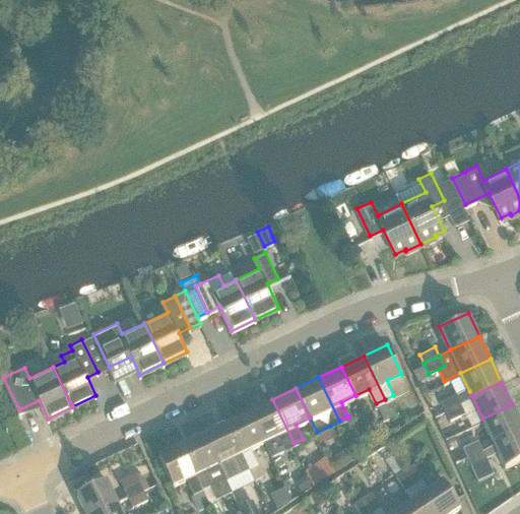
[(445,408),(461,401),(457,392),(441,399),(445,408)]
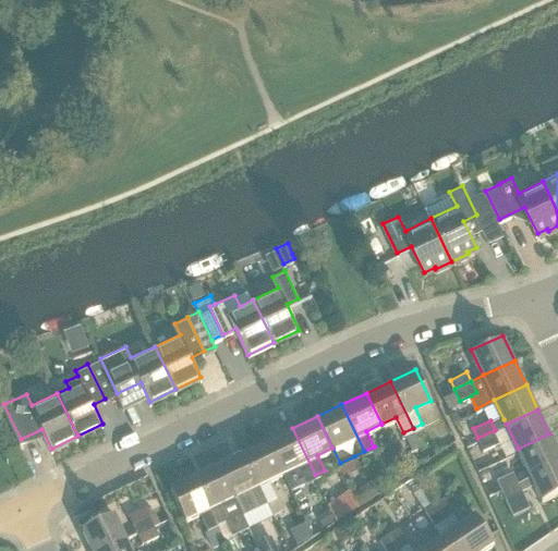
[(315,475),(292,428),(268,439),(282,472),(298,464),(305,479),(315,475)]
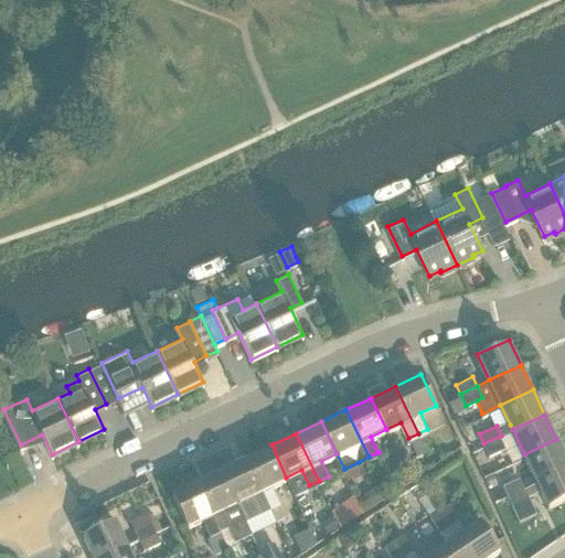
[(505,446),(501,436),(483,443),(489,453),(505,446)]
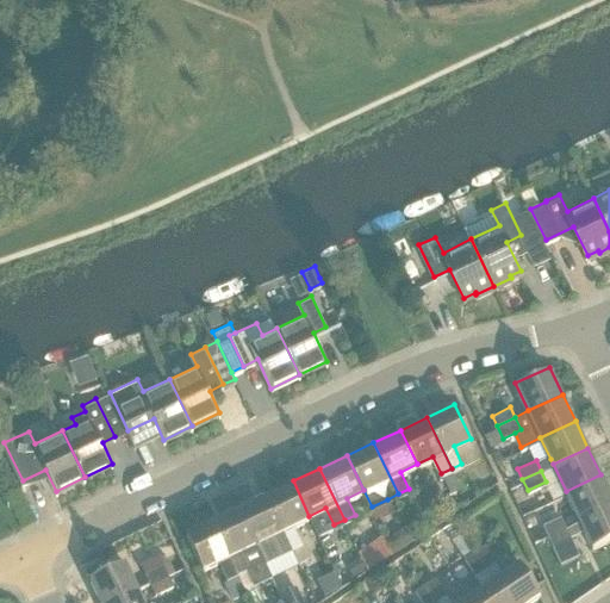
[(579,517),(609,502),(609,493),(601,474),(566,491),(579,517)]
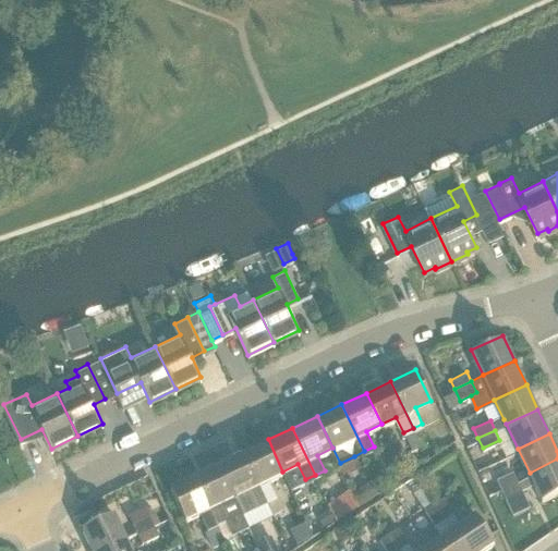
[(268,478),(282,472),(268,439),(243,451),(266,500),(271,510),(281,505),(268,478)]
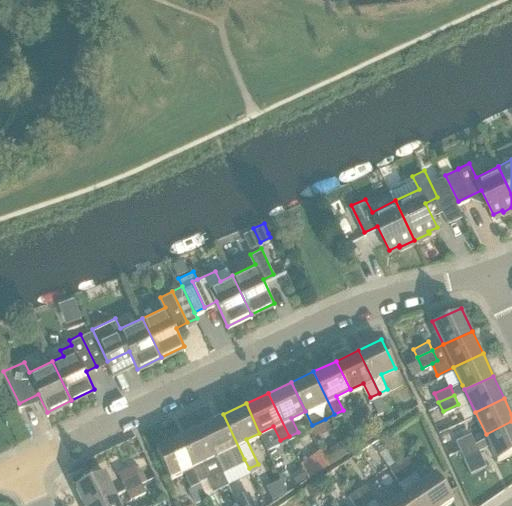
[(223,470),(244,459),(223,414),(201,425),(215,454),(223,470)]
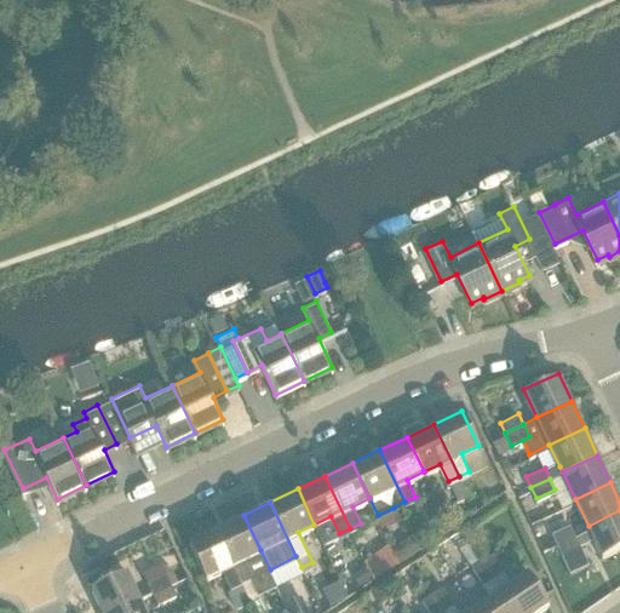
[(574,533),(580,544),(593,537),(602,554),(619,545),(619,510),(589,526),(574,533)]
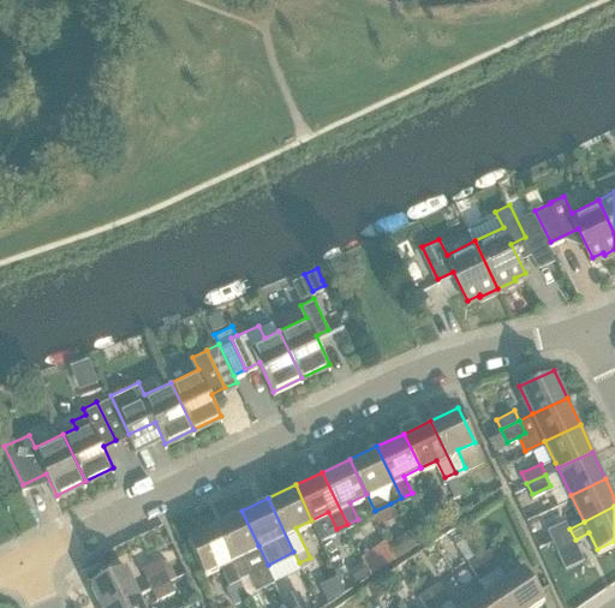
[(230,517),(215,524),(245,590),(273,576),(268,565),(258,546),(242,511),(230,517)]
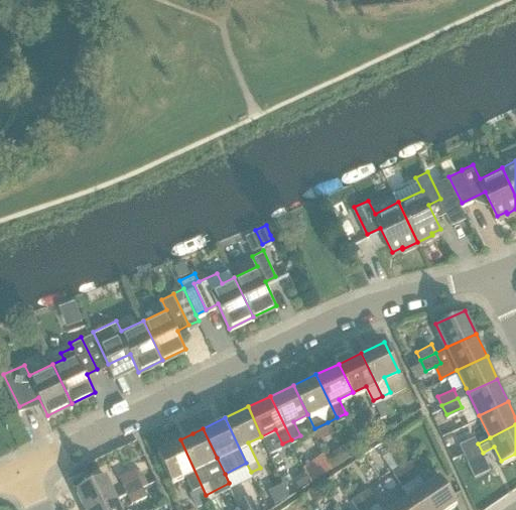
[(459,441),(464,451),(478,443),(474,434),(459,441)]
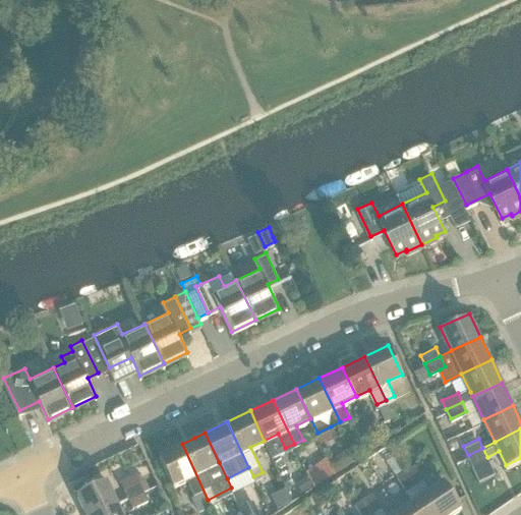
[(159,455),(172,484),(186,477),(194,494),(192,495),(199,509),(210,503),(208,500),(182,444),(159,455)]
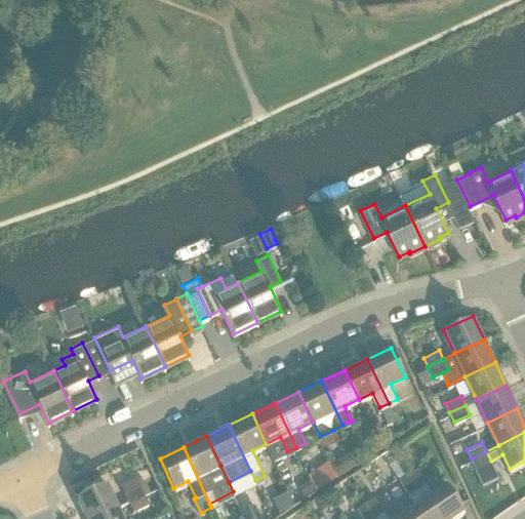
[(486,451),(472,458),(476,468),(491,461),(486,451)]
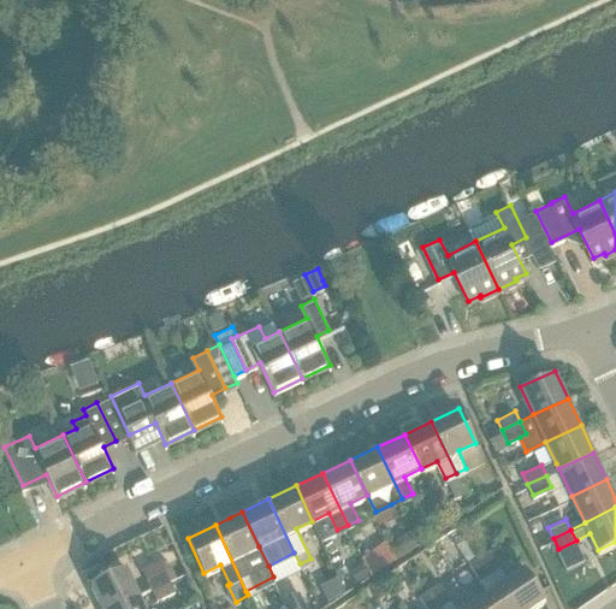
[(489,548),(479,554),(490,571),(499,563),(489,548)]
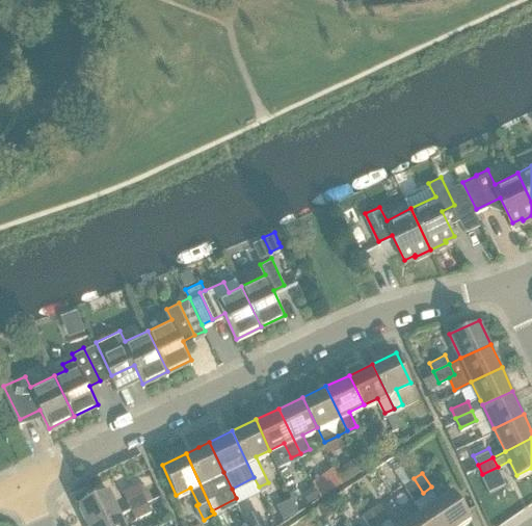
[(318,475),(312,478),(320,494),(327,489),(318,475)]
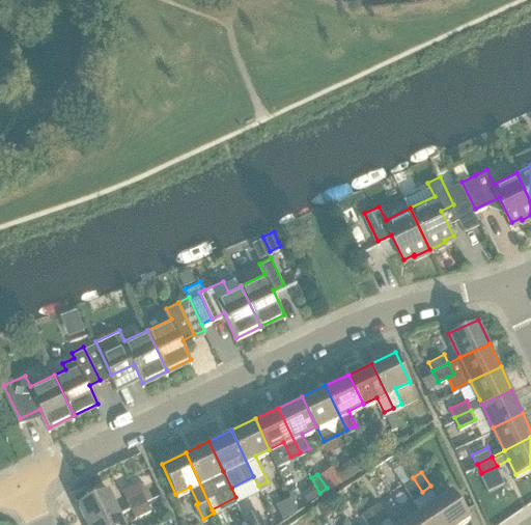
[(414,497),(422,492),(413,477),(404,482),(414,497)]
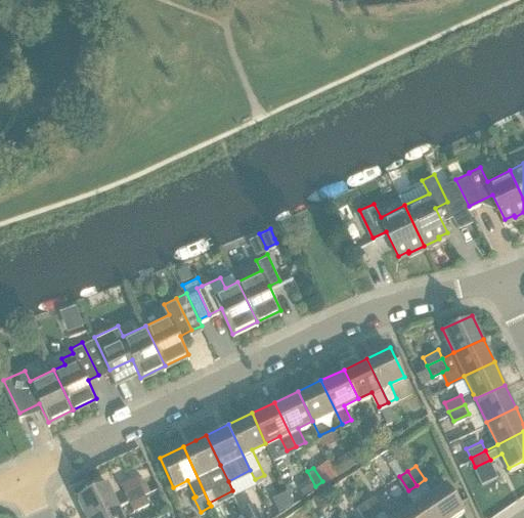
[(417,485),(438,517),(448,517),(464,508),(445,481),(432,489),(425,479),(417,485)]
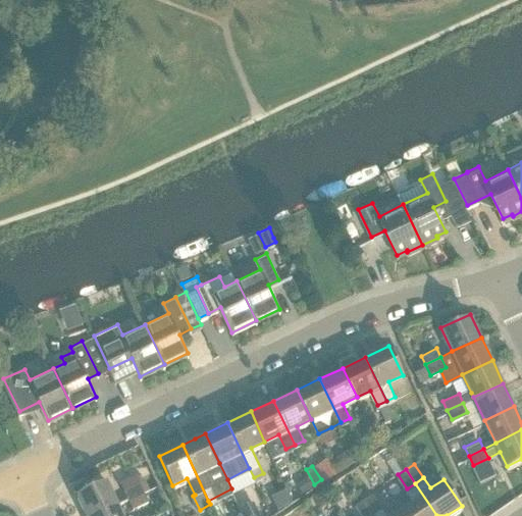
[(106,478),(76,493),(87,515),(117,502),(106,478)]
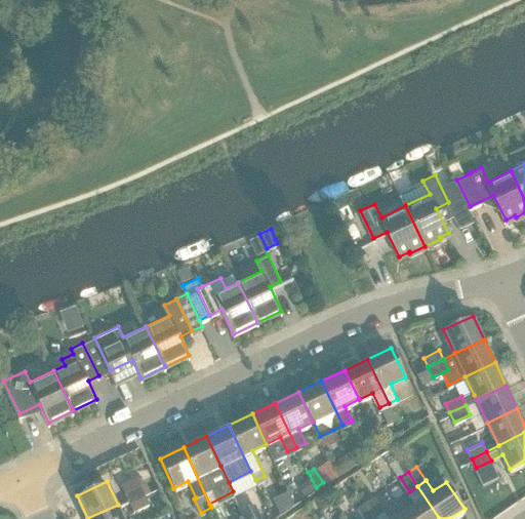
[(127,501),(143,492),(139,484),(123,492),(127,501)]
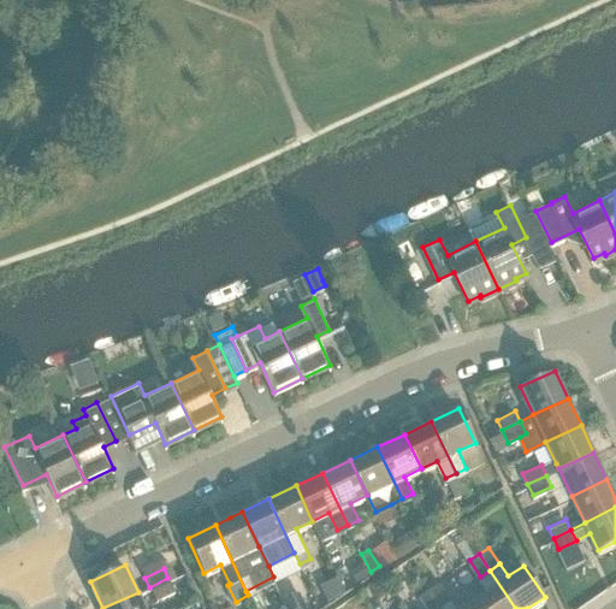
[(515,608),(490,571),(480,577),(489,589),(473,599),(479,608),(515,608)]
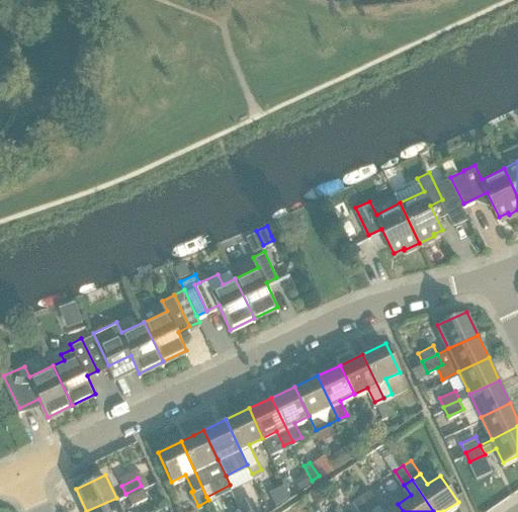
[(125,494),(131,505),(147,497),(141,486),(125,494)]
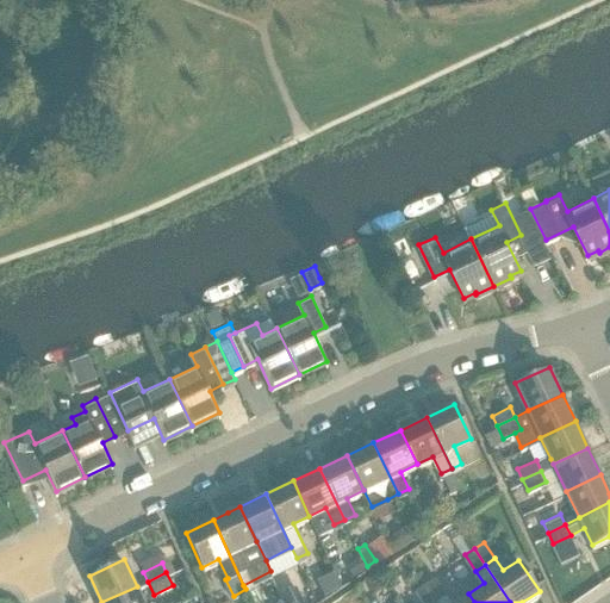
[(436,597),(444,591),(434,574),(425,580),(436,597)]
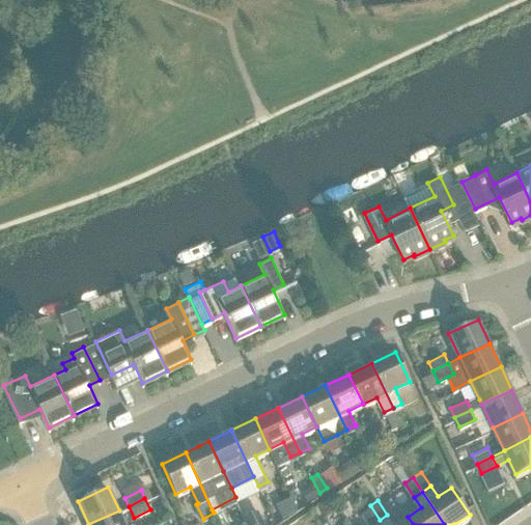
[(371,524),(380,520),(370,505),(361,512),(369,524),(371,524)]
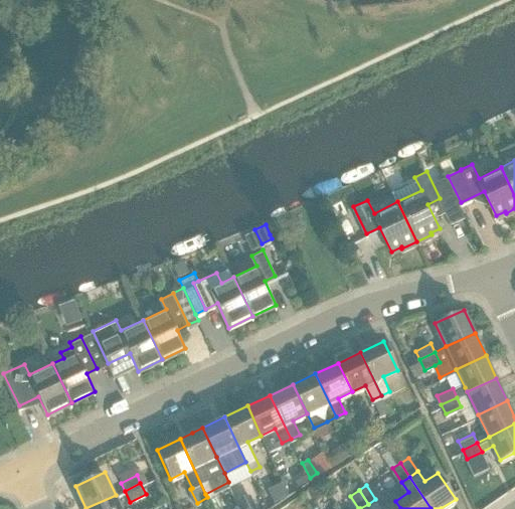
[(239,508),(258,508),(250,492),(235,499),(237,502),(239,508)]
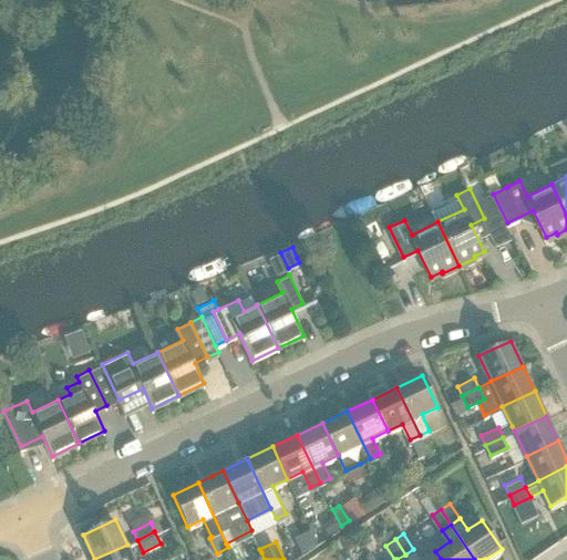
[(94,559),(134,559),(127,545),(94,559)]
